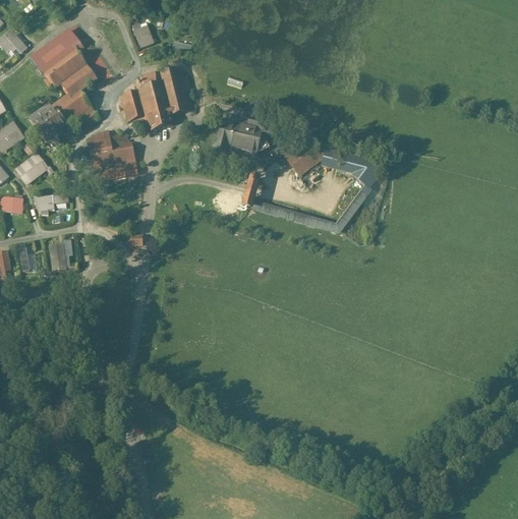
[(145,26),(131,32),(137,48),(151,43),(145,26)]
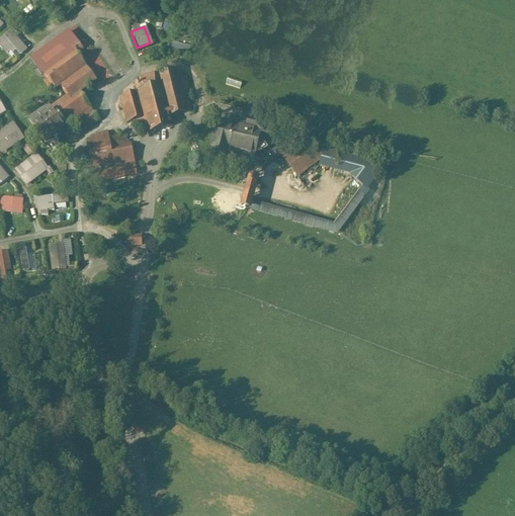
[(0,43),(13,58),(26,46),(10,27),(0,35),(0,43)]
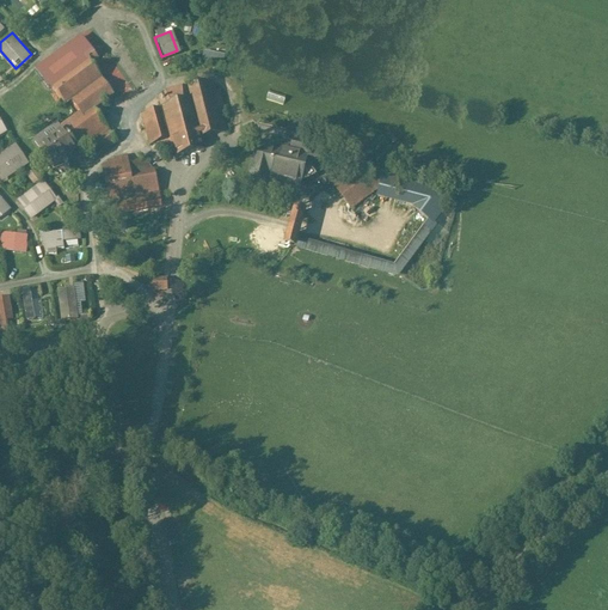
[(66,98),(77,111),(79,115),(91,108),(98,101),(85,84),(97,75),(71,40),(35,67),(61,102),(66,98)]
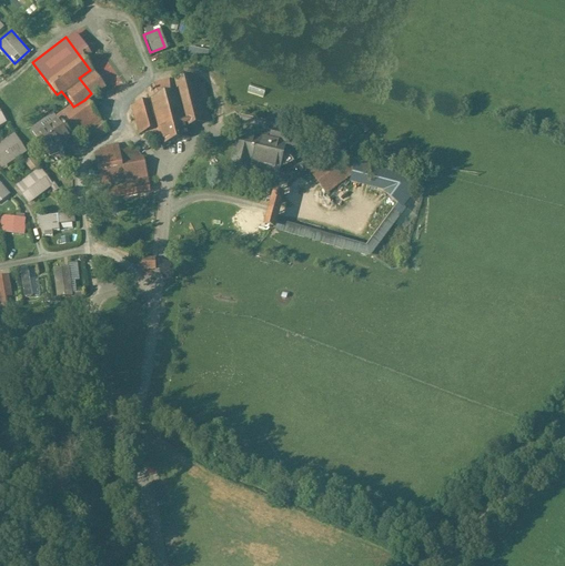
[(204,49),(187,47),(185,53),(203,57),(204,49)]
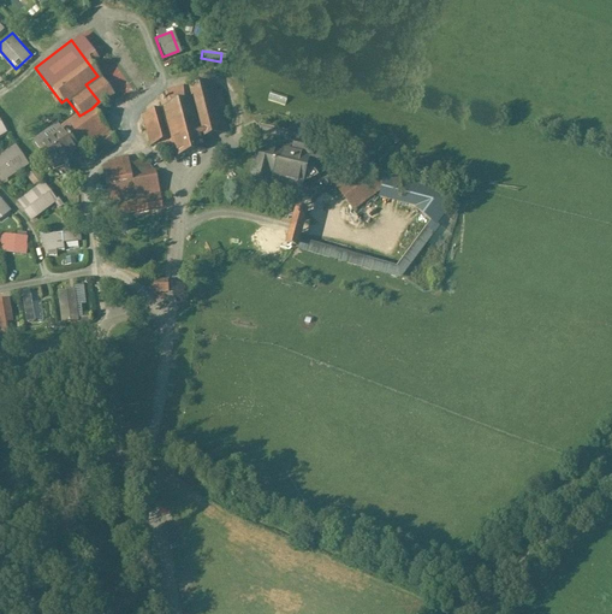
[(217,110),(211,83),(184,90),(185,102),(140,116),(147,145),(167,139),(173,157),(201,149),(198,136),(217,133),(214,118),(223,116),(220,108),(217,110)]
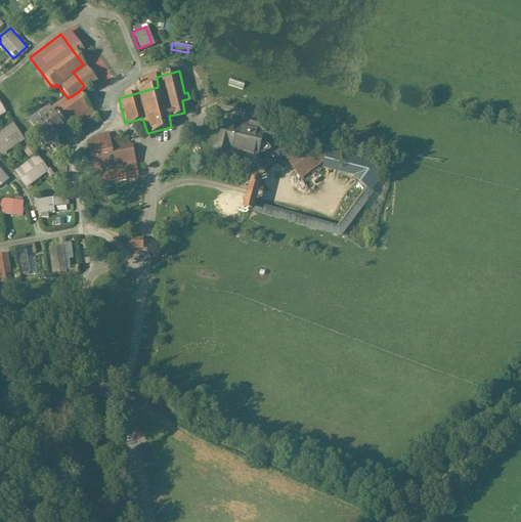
[(97,120),(78,92),(68,98),(66,95),(48,109),(50,112),(62,127),(64,130),(79,121),(85,129),(97,120)]
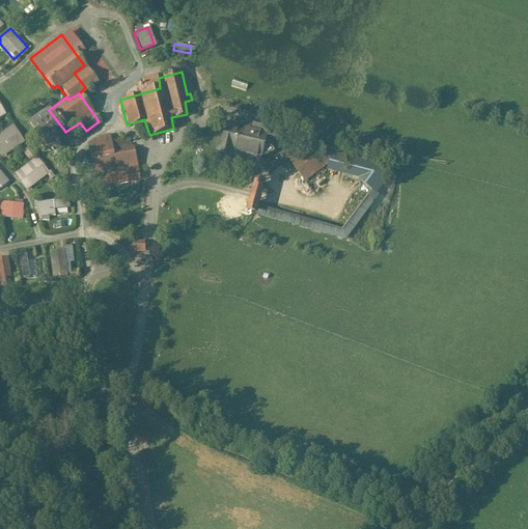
[(253,102),(250,117),(258,119),(262,104),(253,102)]
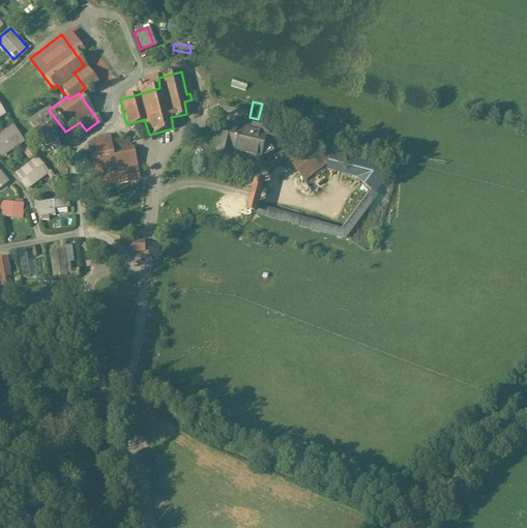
[(44,143),(63,128),(51,113),(32,126),(44,143)]
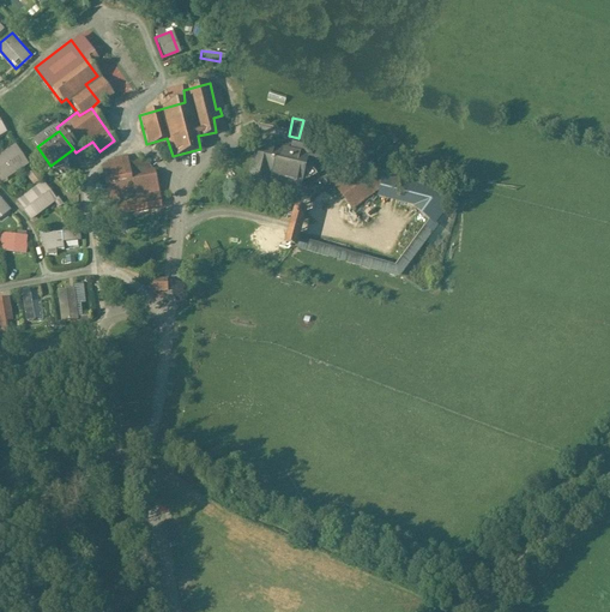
[(288,151),(303,156),(309,157),(310,160),(312,161),(315,160),(318,148),(295,142),(290,141),(289,148),(288,151)]
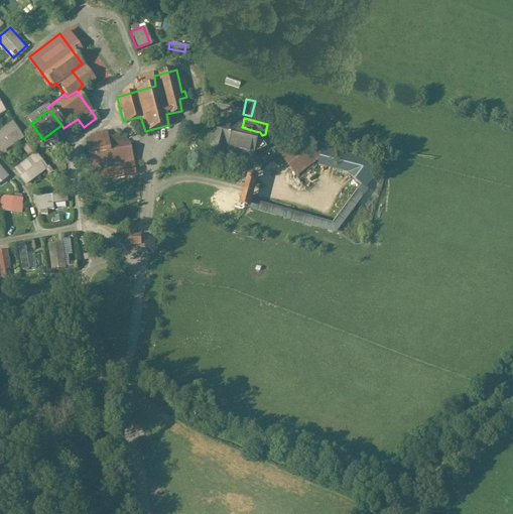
[(0,149),(24,137),(14,119),(0,126),(0,149)]
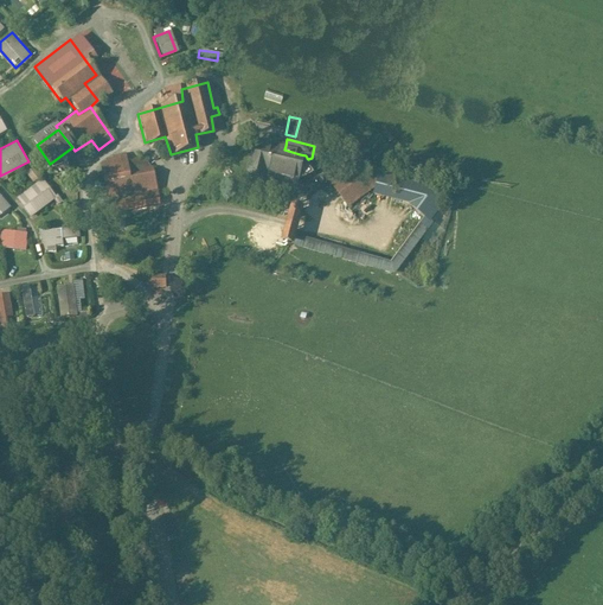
[(249,171),(264,176),(293,182),(300,154),(284,150),(286,146),(278,145),(277,148),(256,142),(249,171)]
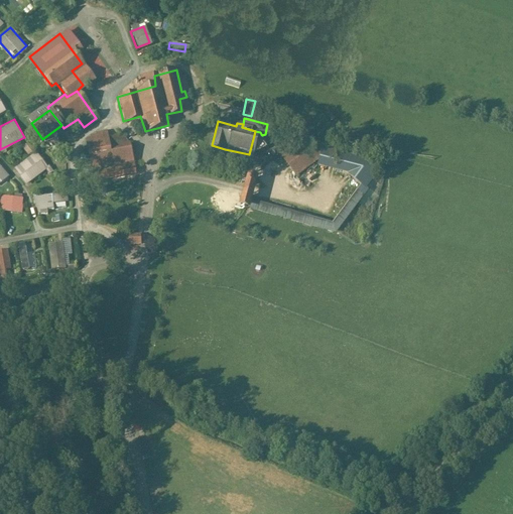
[(130,162),(127,148),(121,152),(109,137),(103,138),(102,134),(88,137),(89,138),(84,140),(89,170),(130,162)]
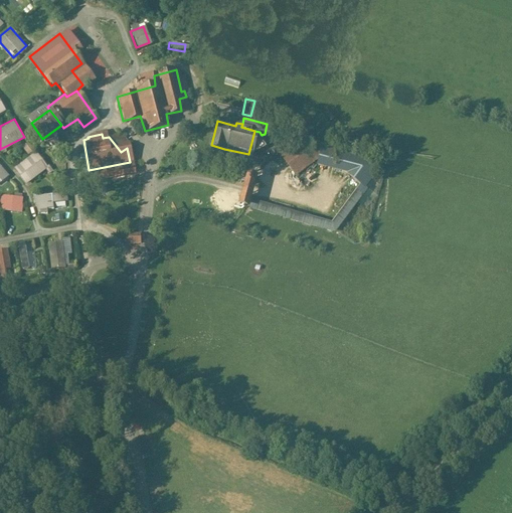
[(306,149),(298,138),(278,153),(286,164),(306,149)]
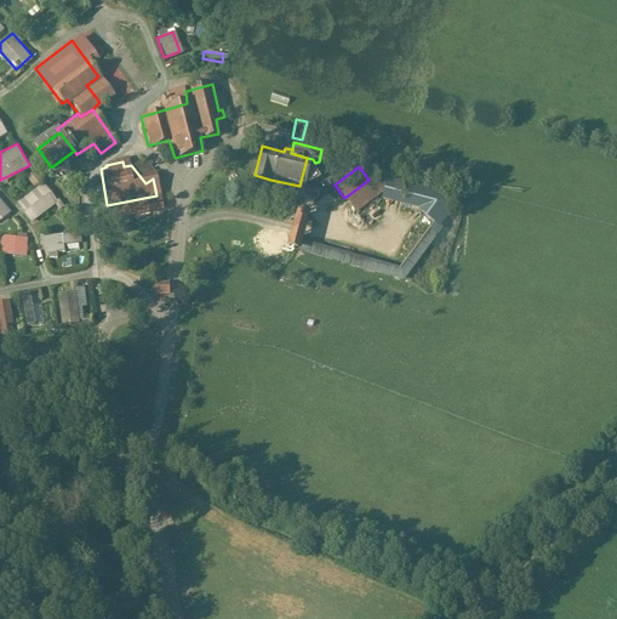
[(32,183),(40,179),(34,169),(26,174),(32,183)]
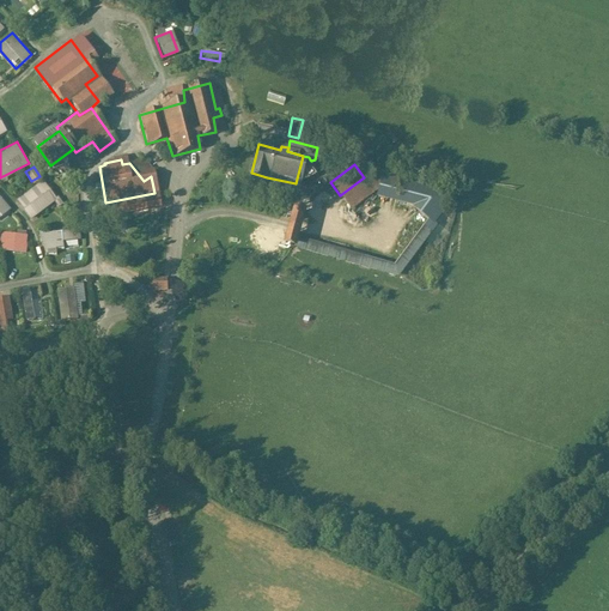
[(74,169),(69,170),(68,167),(62,168),(65,182),(77,181),(74,169)]
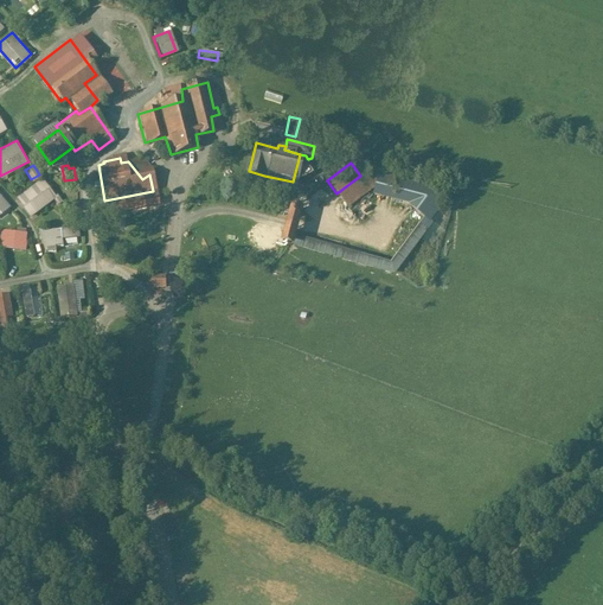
[(264,176),(249,171),(247,172),(245,177),(248,182),(251,184),(256,184),(260,182),(260,178),(263,178),(264,176)]
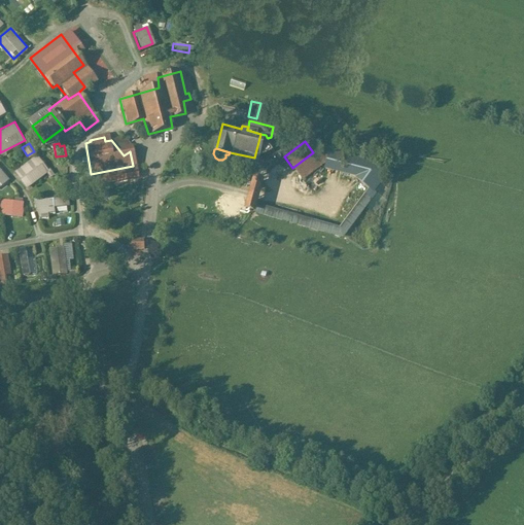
[(252,204),(257,182),(251,180),(244,206),(252,209),(250,213),(341,238),(374,194),(369,190),(383,173),(386,175),(392,168),(387,165),(327,149),(322,170),(352,177),(365,188),(336,228),(252,204)]
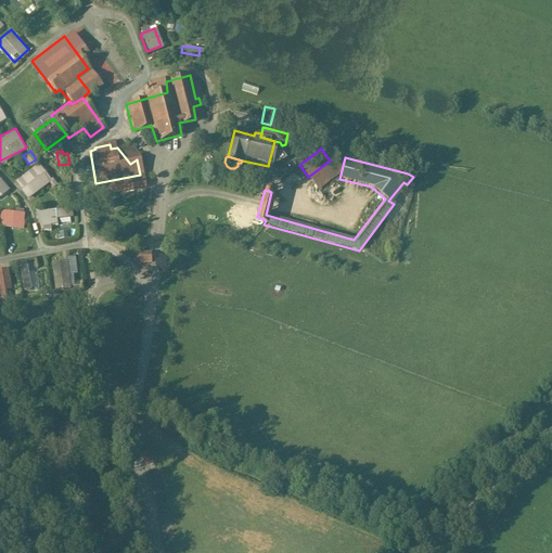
[(14,179),(27,197),(52,180),(39,161),(14,179)]
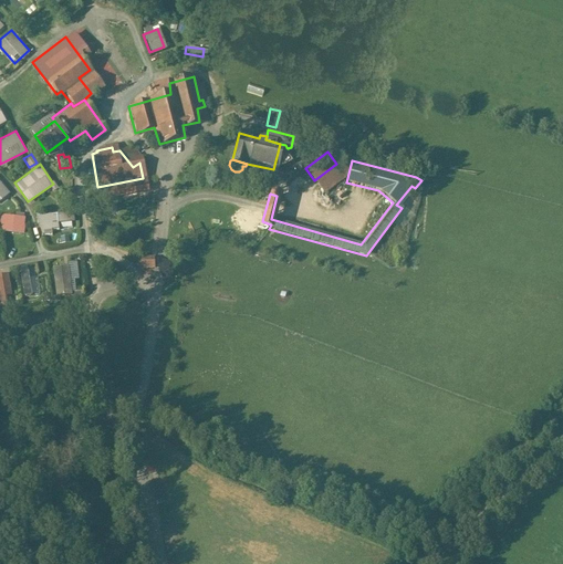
[(72,210),(38,212),(39,232),(51,231),(51,228),(73,227),(72,210)]
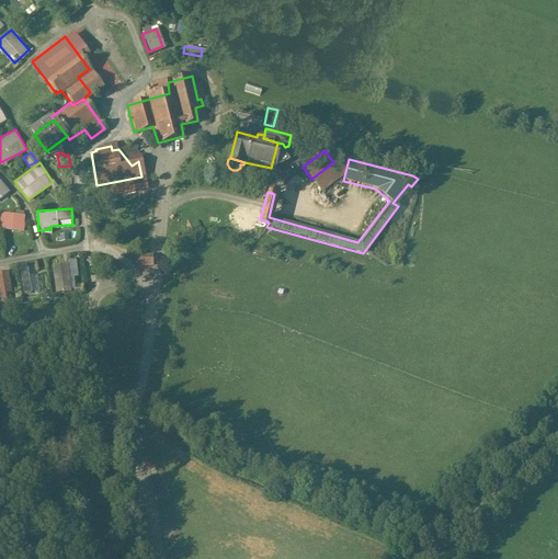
[(0,228),(24,228),(24,210),(0,210),(0,228)]
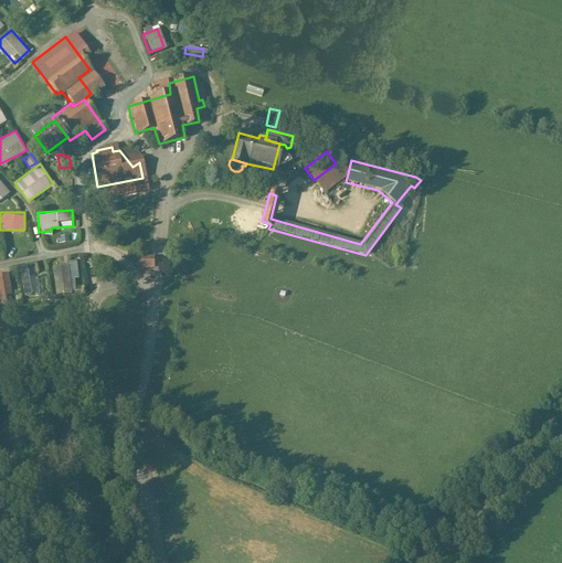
[(53,263),(55,294),(78,291),(77,262),(53,263)]
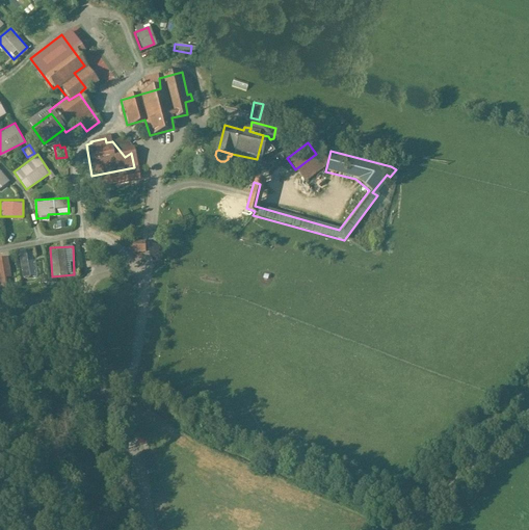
[(17,248),(22,276),(30,274),(25,247),(17,248)]
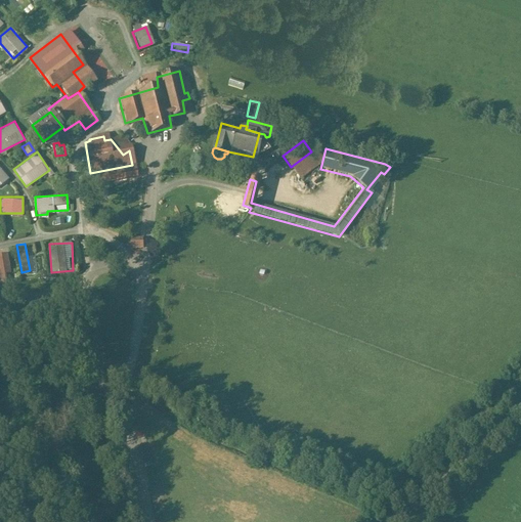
[(5,272),(10,271),(7,251),(0,252),(0,285),(7,284),(5,272)]
